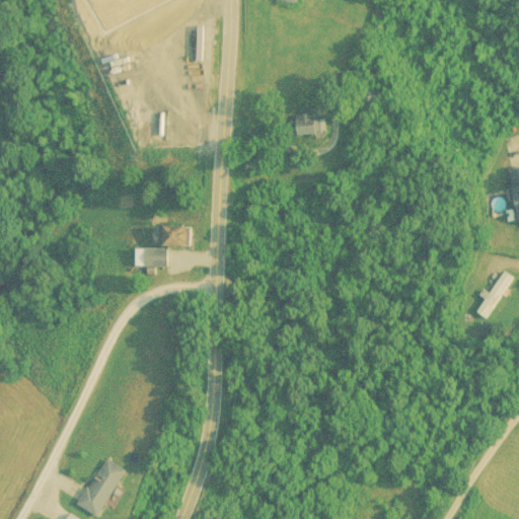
[(326,119),(317,119),(317,114),(295,114),(295,134),(326,134),(326,119)]
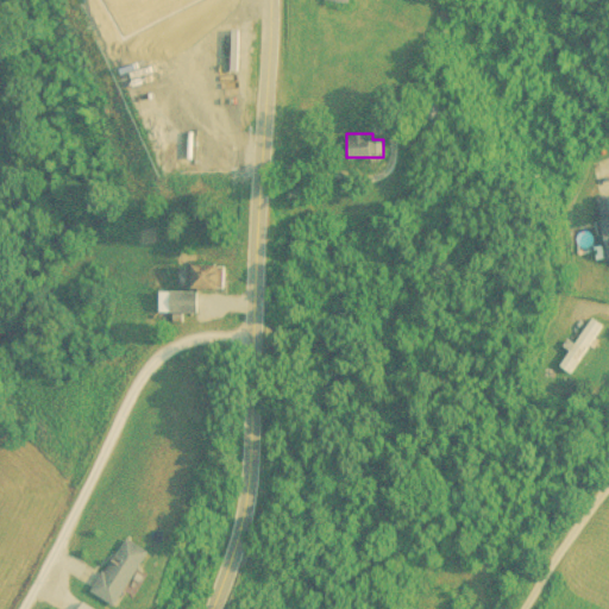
[(608,194),(596,198),(608,246),(608,194)]
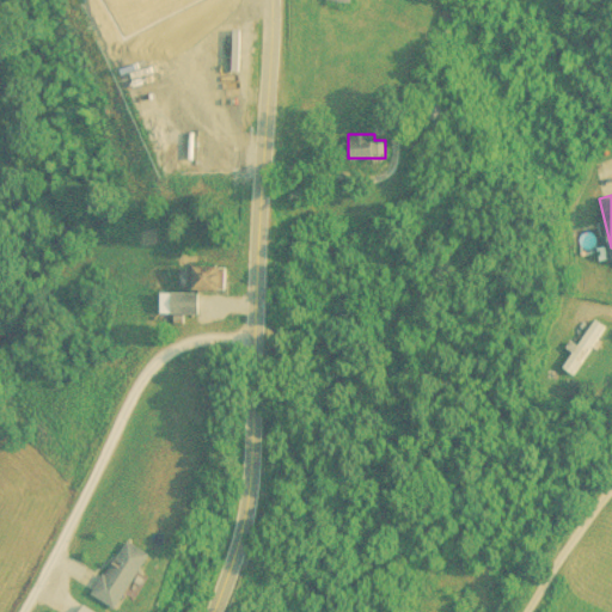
[(190,288),(226,288),(226,265),(190,265),(190,288)]
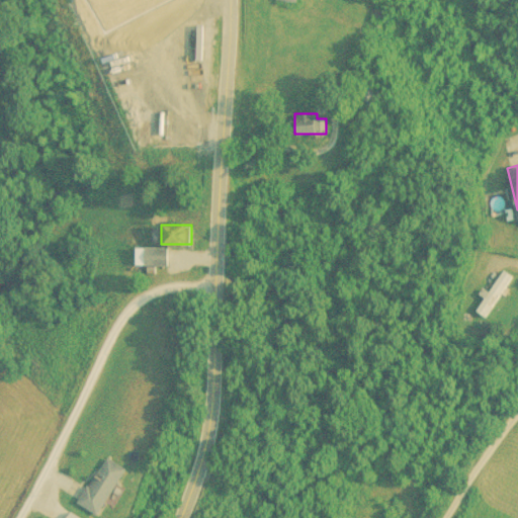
[(169,248),(137,248),(137,265),(169,265),(169,248)]
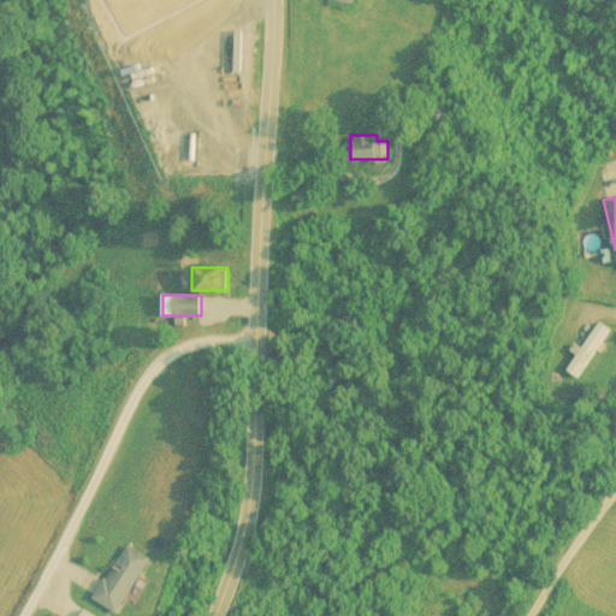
[(566,369),(576,378),(610,329),(598,320),(566,369)]
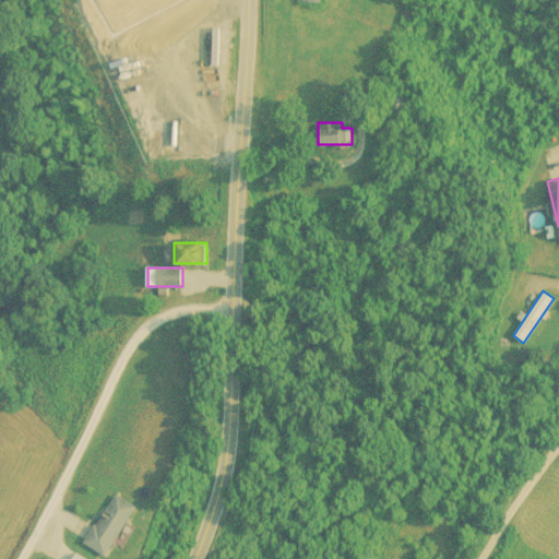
[(85,545),(107,557),(135,506),(114,492),(85,545)]
